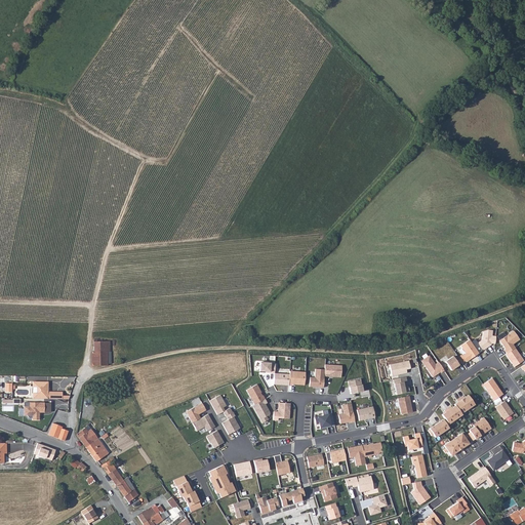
[(488,330),(482,331),(482,339),(477,342),(482,351),(491,345),(491,344),(494,344),(495,336),(491,335),(492,330),(488,330)]
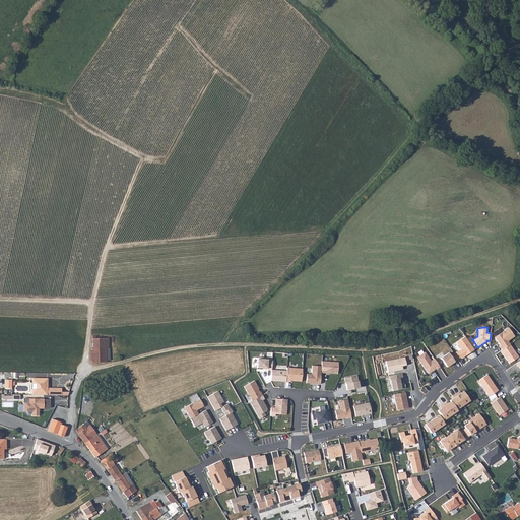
[(508,327),(494,337),(500,345),(499,346),(502,350),(510,344),(508,341),(514,336),(508,327)]
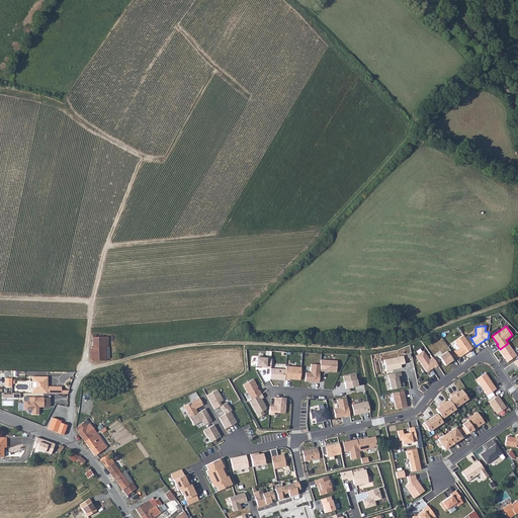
[(463,335),(454,341),(459,348),(456,351),(460,357),(472,348),(463,335)]
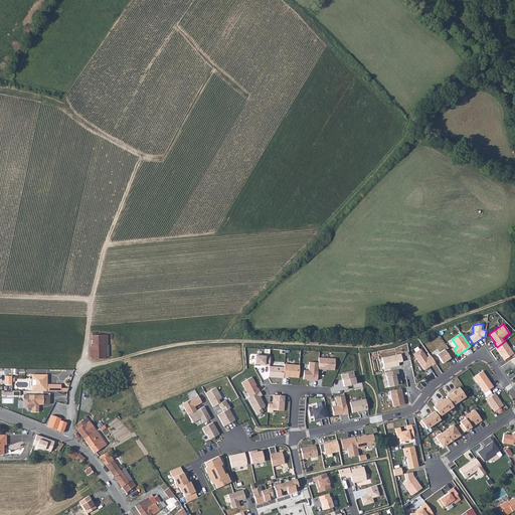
[(105,345),(108,345),(107,334),(91,335),(91,344),(105,345)]
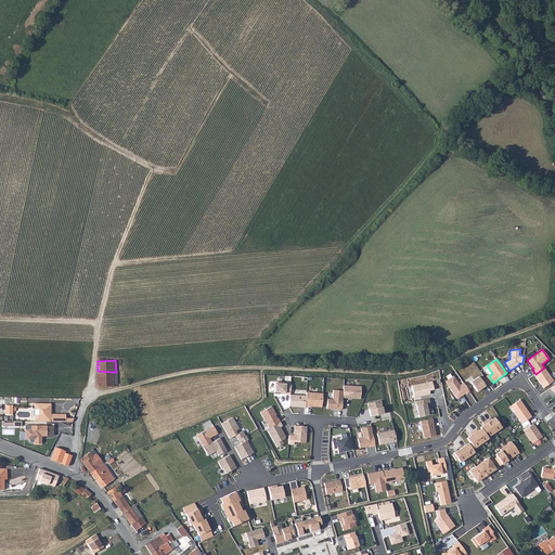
[(536,374),(534,375),(543,388),(553,381),(544,368),(536,374)]
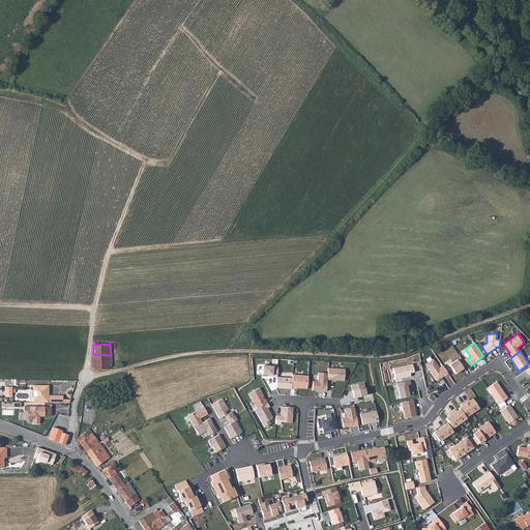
[(93,354),(92,354),(92,367),(108,369),(109,367),(108,355),(93,354)]
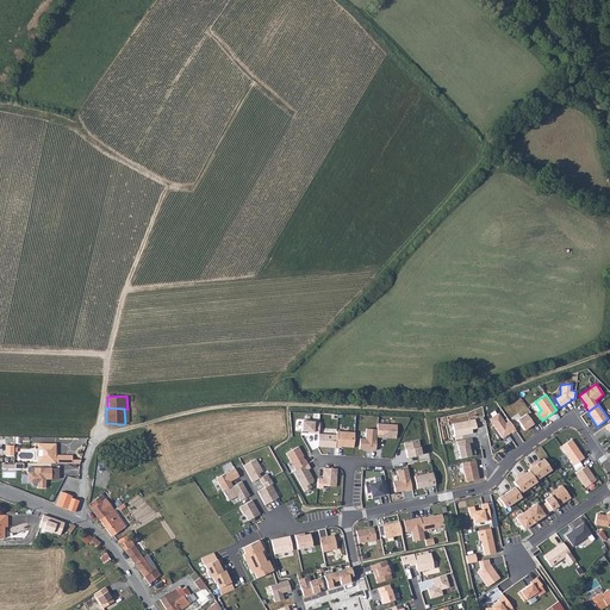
[(526,414),(517,419),(524,430),(536,422),(530,412),(527,415),(526,414)]
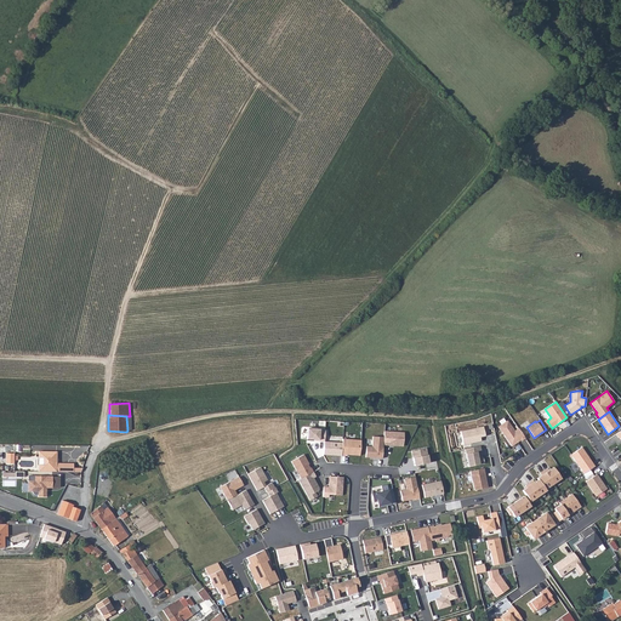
[(507,421),(499,427),(512,446),(520,440),(522,442),(525,438),(518,428),(514,431),(507,421)]
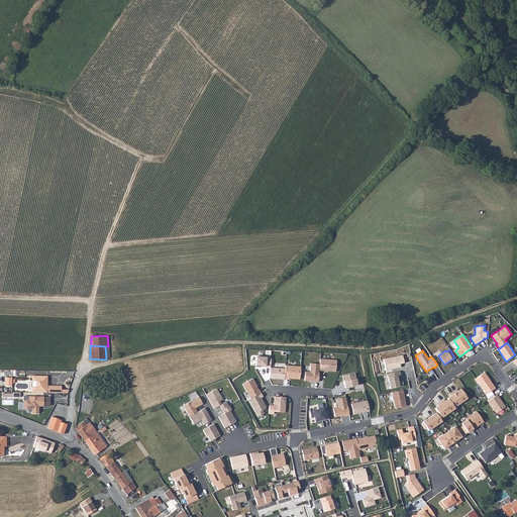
[(402,355),(384,359),(386,371),(400,367),(400,364),(404,363),(402,355)]
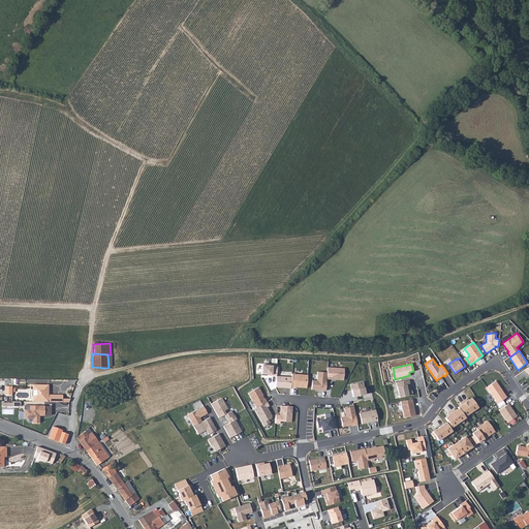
[(277,366),(262,365),(261,374),(268,375),(268,376),(276,377),(276,376),(277,366)]
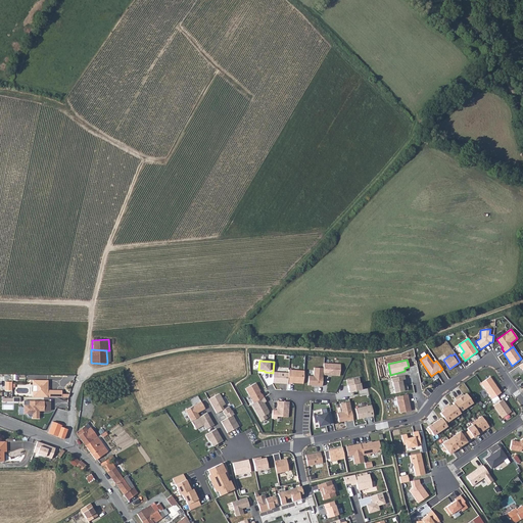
[(341,364),(325,363),(324,368),(324,375),(340,376),(341,364)]
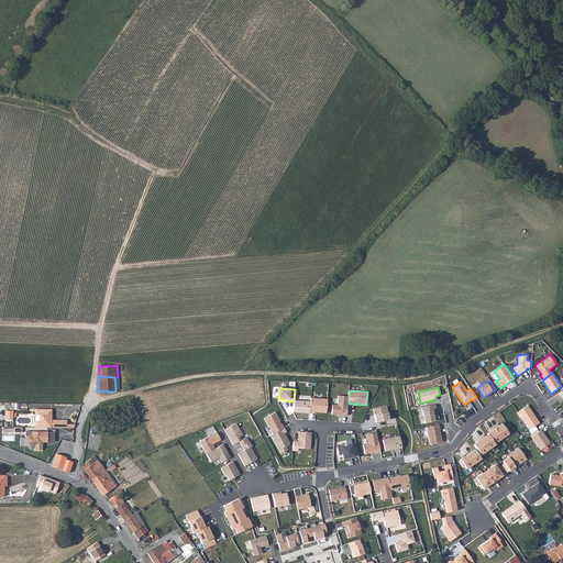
[(349,396),(339,395),(338,405),(333,404),(332,415),(348,416),(349,404),(349,396)]
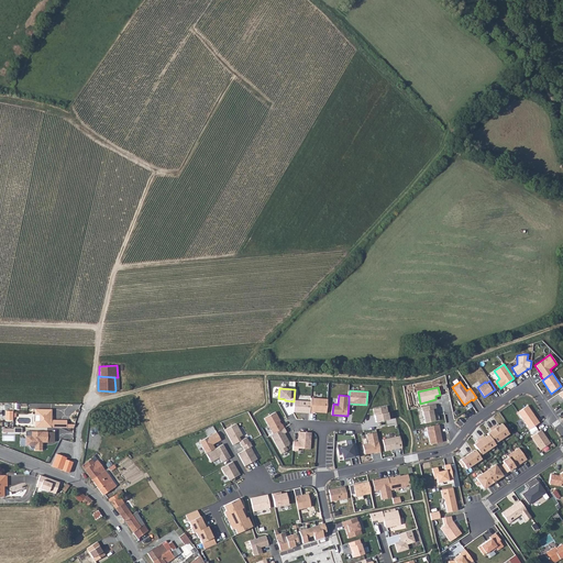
[(327,399),(310,398),(310,401),(309,412),(326,414),(327,399)]
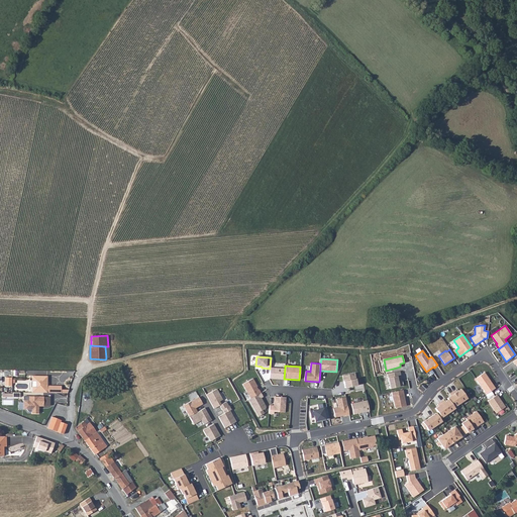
[(285,369),(270,368),(270,369),(270,379),(284,380),(284,379),(285,369)]
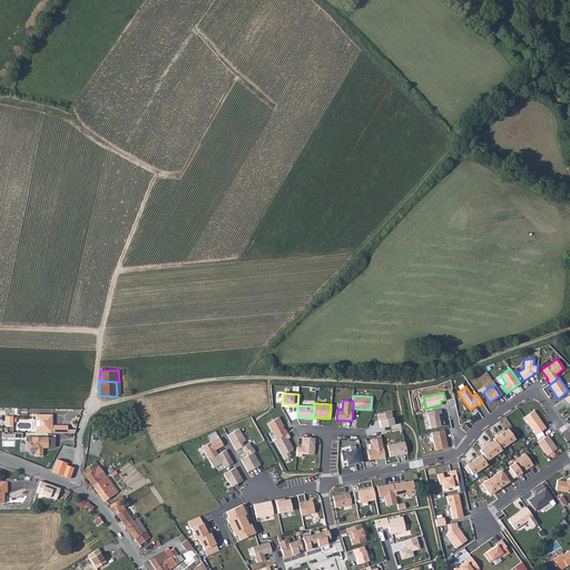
[(440,410),(426,412),(430,429),(444,425),(443,419),(439,420),(438,414),(441,413),(440,410)]
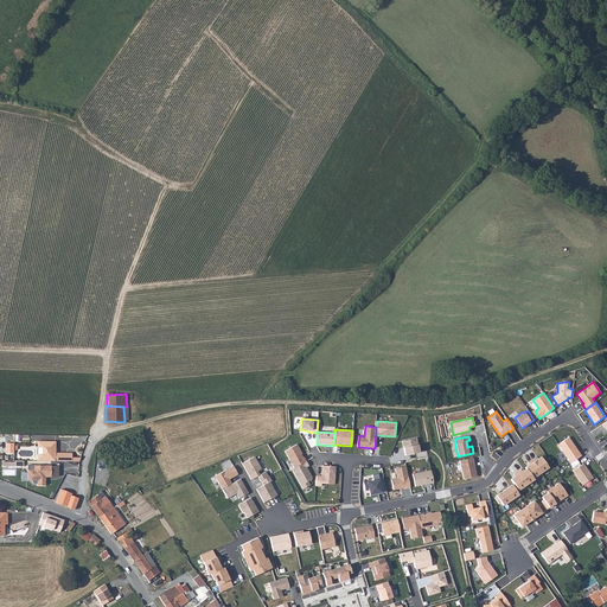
[(417,438),(403,441),(406,454),(421,452),(417,438)]
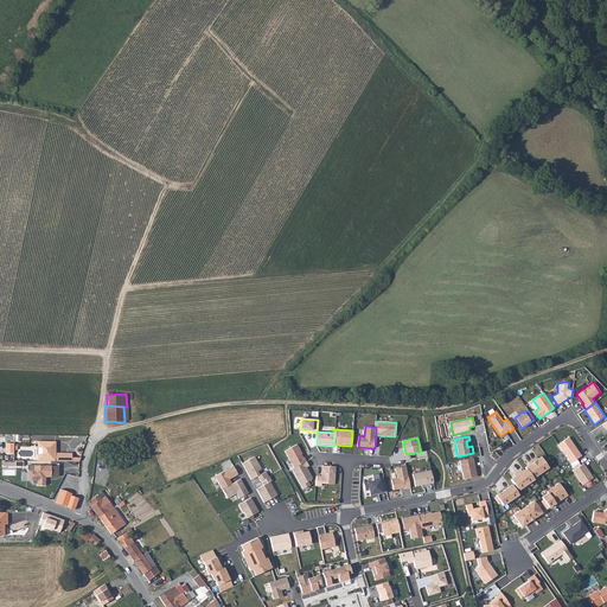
[(569,438),(558,445),(570,462),(577,459),(581,455),(569,438)]
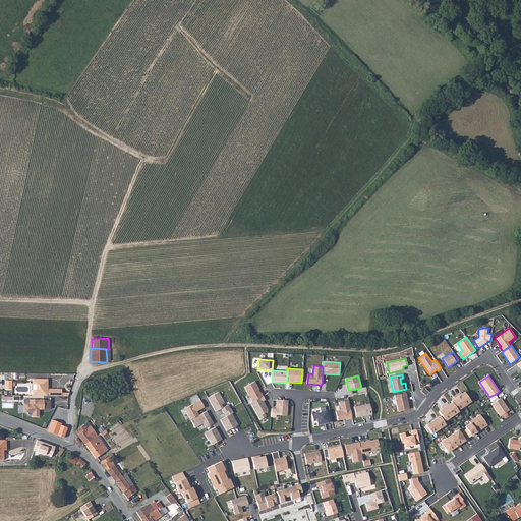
[(33,390),(32,395),(67,396),(69,393),(60,393),(60,389),(47,389),(48,379),(33,379),(33,385),(36,385),(36,390),(33,390)]
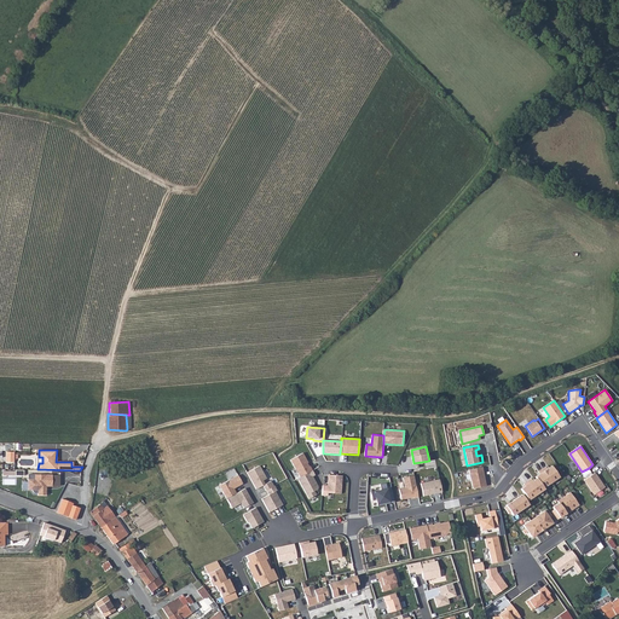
[(302,453),(290,461),(300,478),(312,470),(302,453)]
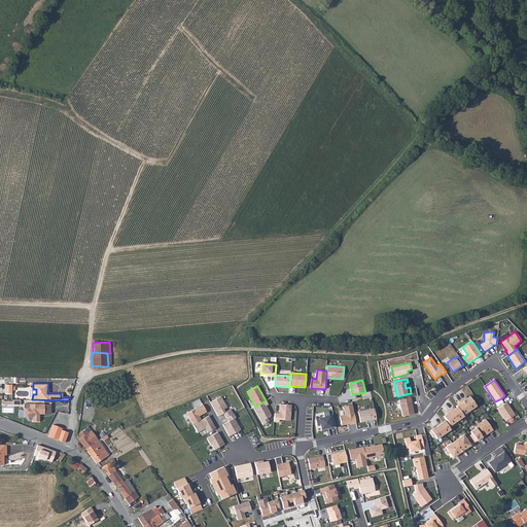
[(470,396),(457,406),(458,407),(463,415),(477,407),(470,396)]
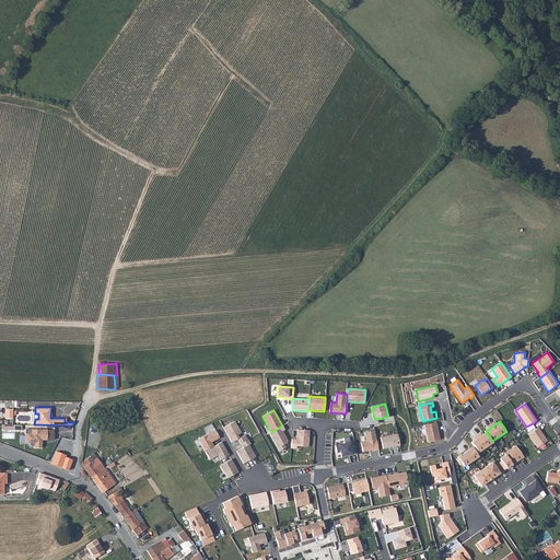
[(235,422),(224,428),(232,442),(237,439),(241,444),(248,440),(246,435),(240,439),(238,435),(242,434),(235,422)]
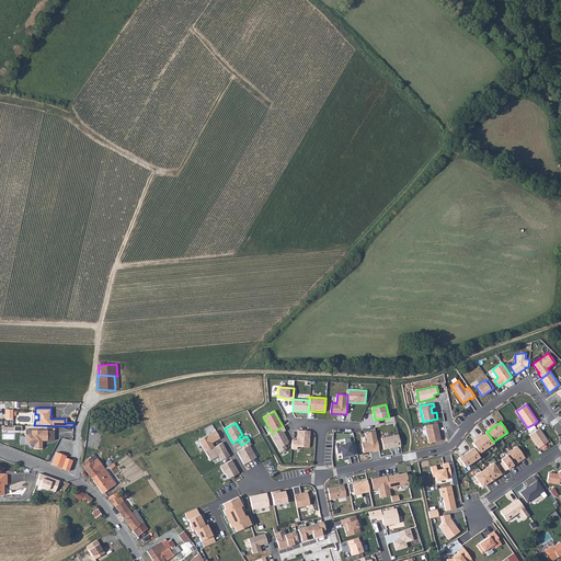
[(437,423),(425,425),(428,443),(441,441),(437,423)]
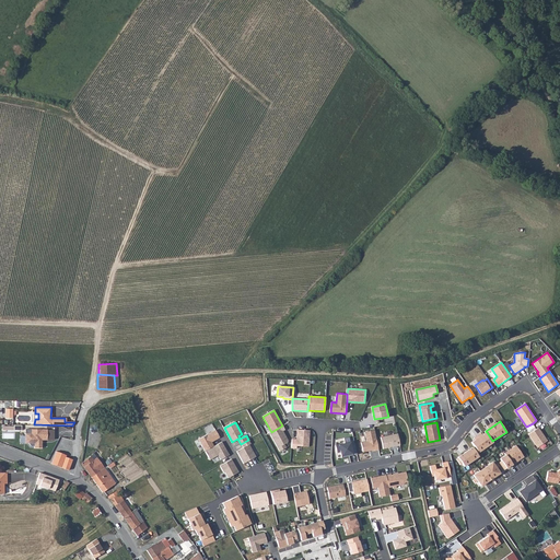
[(533,423),(526,427),(531,433),(536,429),(533,423)]
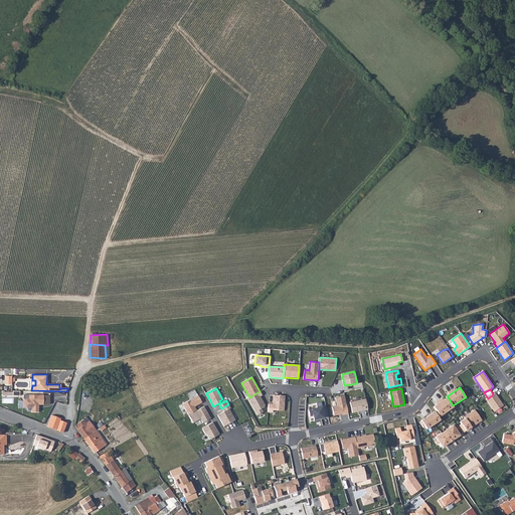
[(249,397),(247,398),(256,415),(263,412),(261,409),(265,407),(264,405),(260,398),(263,396),(260,391),(249,397)]
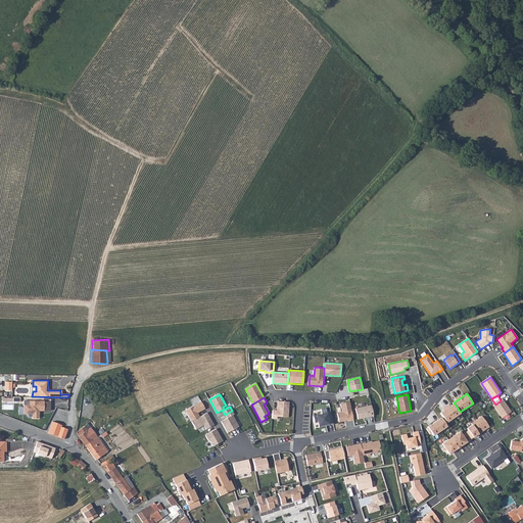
[(495,405),(493,406),(502,418),(504,416),(508,414),(511,412),(502,399),(501,400),(495,405)]
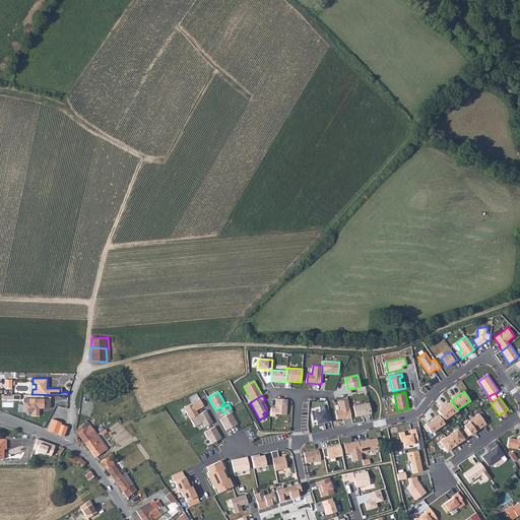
[(348,398),(338,400),(340,409),(335,410),(337,419),(347,417),(347,418),(352,417),(348,398)]
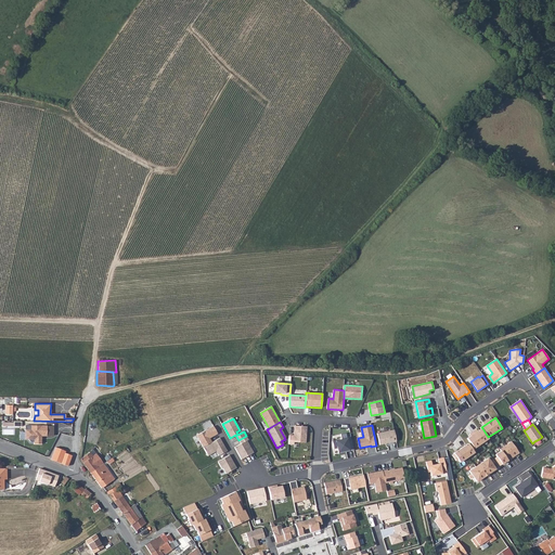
[(42,444),(42,437),(48,437),(48,427),(48,426),(26,426),(25,440),(29,440),(31,442),(35,442),(35,444),(42,444)]
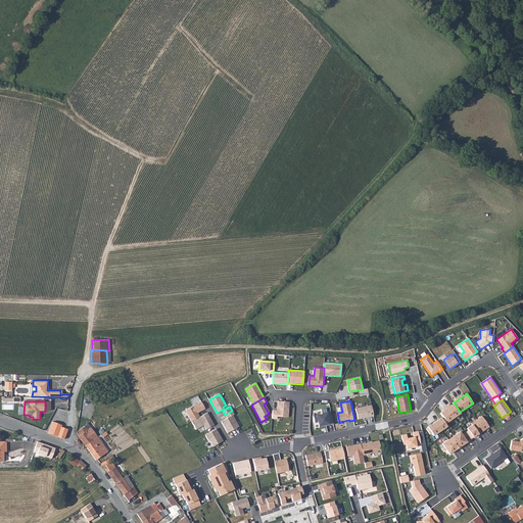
[(200,401),(185,411),(191,421),(199,417),(197,414),(205,409),(200,401)]
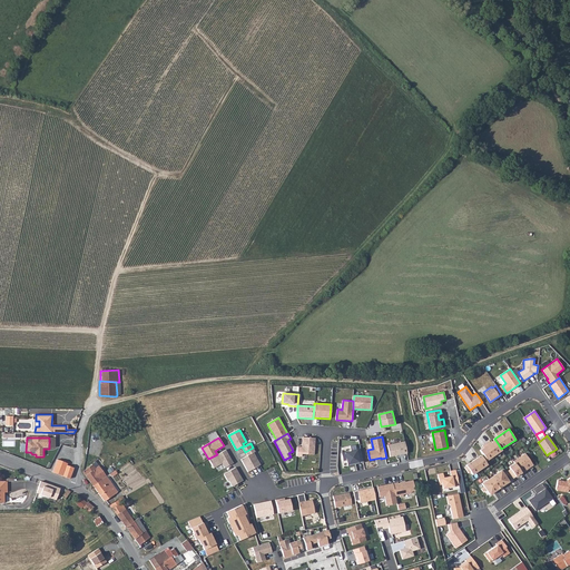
[(315,439),(302,438),(302,448),(297,446),(296,457),(302,458),(302,455),(314,455),(315,439)]
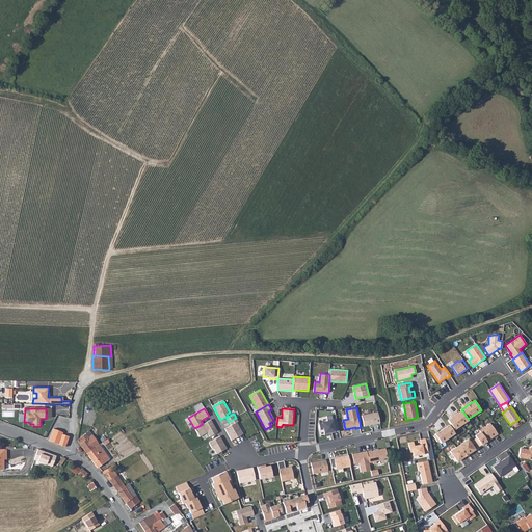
[(468,419),(462,410),(448,420),(451,424),(454,430),(469,421),(468,419)]
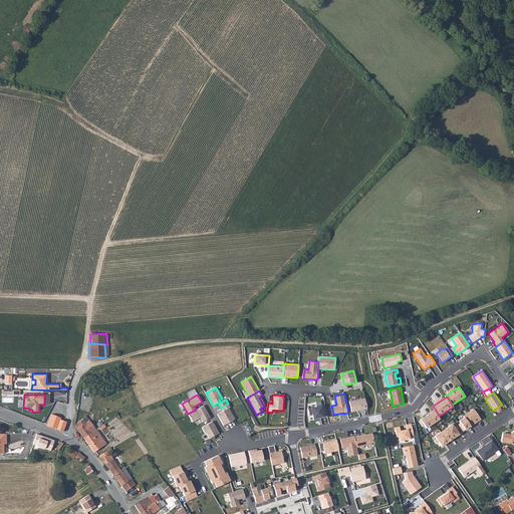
[(365,398),(349,401),(351,412),(367,408),(365,398)]
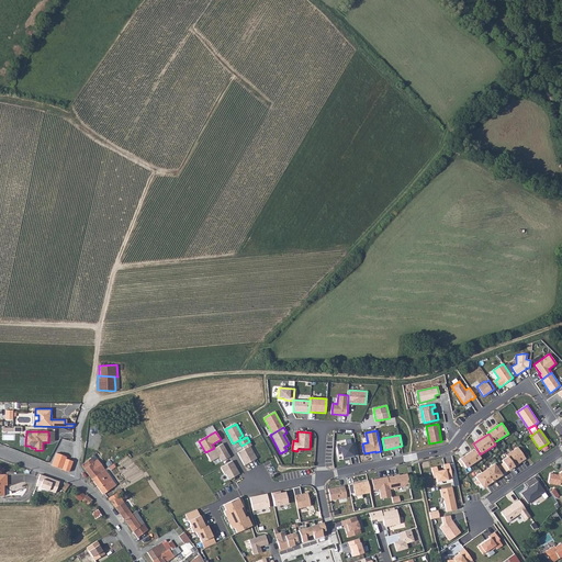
[(258,459),(249,441),(242,446),(244,449),(237,452),(244,465),(258,459)]
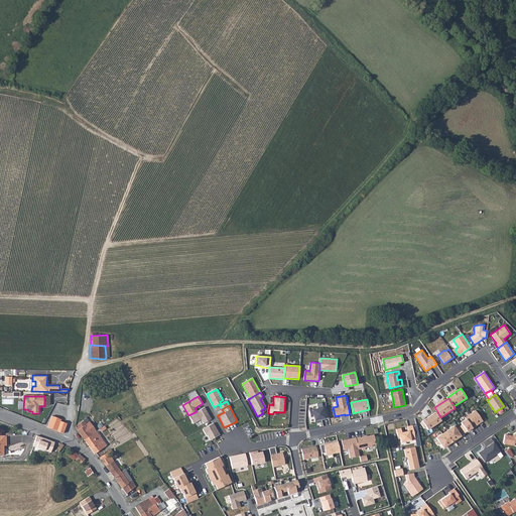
[(197,411),(188,415),(194,424),(201,420),(204,424),(211,419),(204,407),(197,411)]
